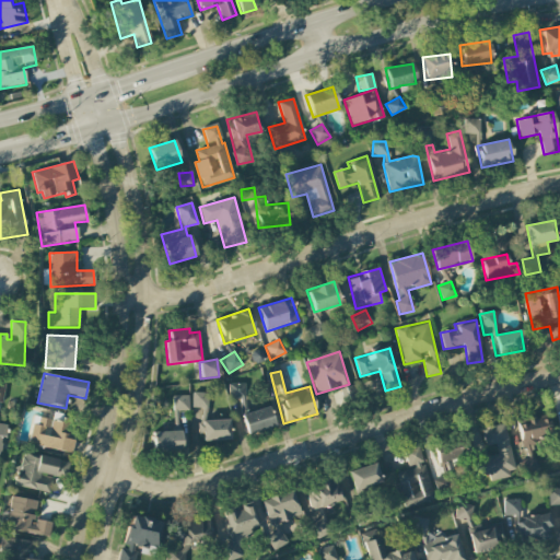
[(373,378),(373,394),(384,393),(383,378),(373,378)]
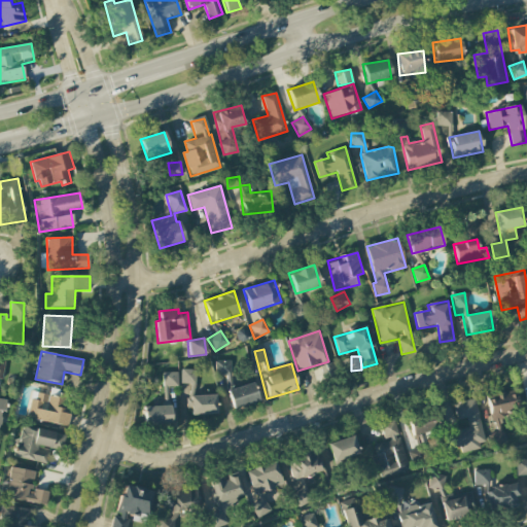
[(321,364),(321,375),(334,376),(334,364),(321,364)]
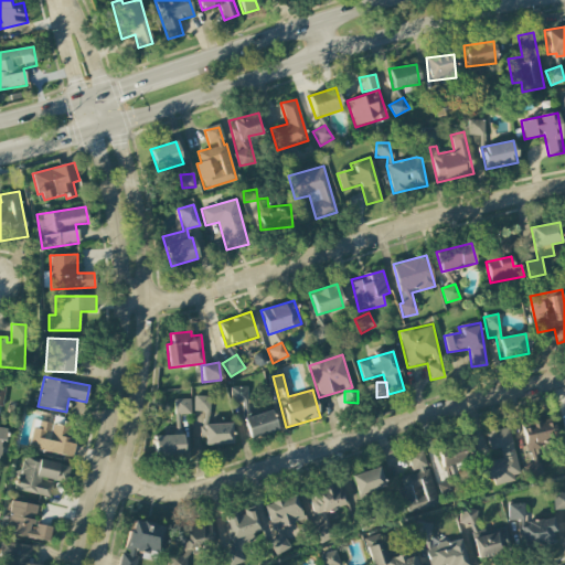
[(232,424),(210,424),(209,396),(193,396),(194,412),(202,412),(203,446),(232,445),(232,424)]
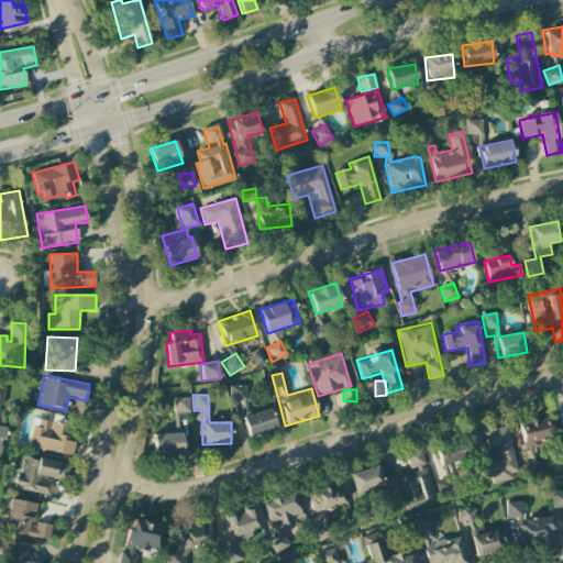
[(174,412),(189,412),(189,398),(174,398),(174,412)]
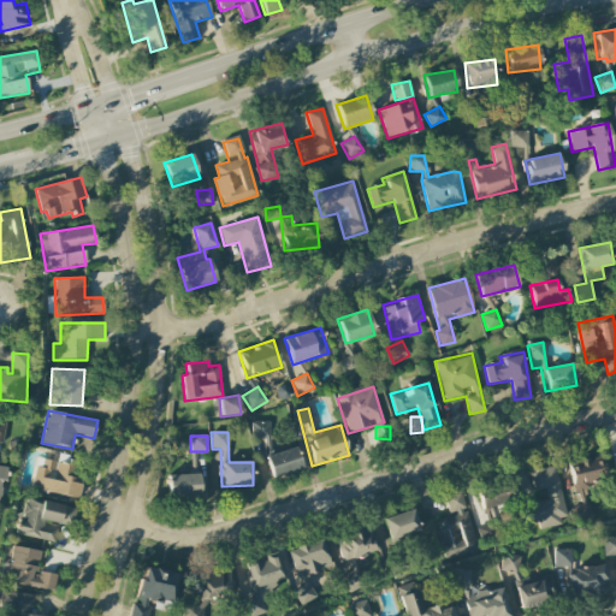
[(265,455),(271,478),(302,471),(296,448),(265,455)]
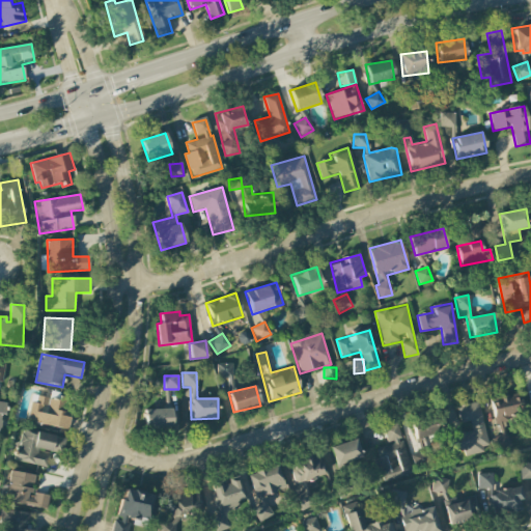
[(63,428),(70,395),(51,392),(50,398),(37,396),(36,403),(31,402),(27,422),(63,428)]
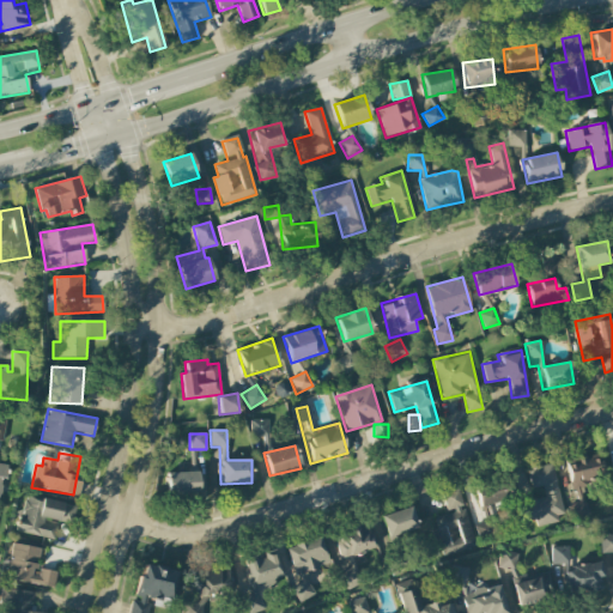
[(571,517),(587,517),(584,481),(604,480),(602,456),(569,457),(571,504),(571,517)]
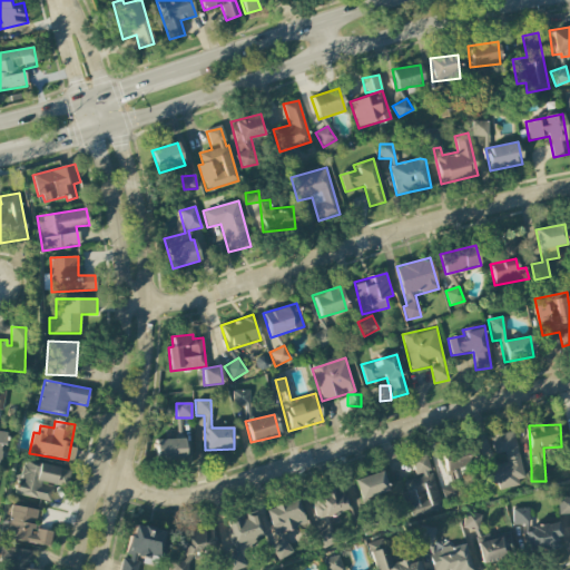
[(526,482),(513,431),(491,436),(497,462),(483,465),(488,483),(498,481),(499,489),(526,482)]
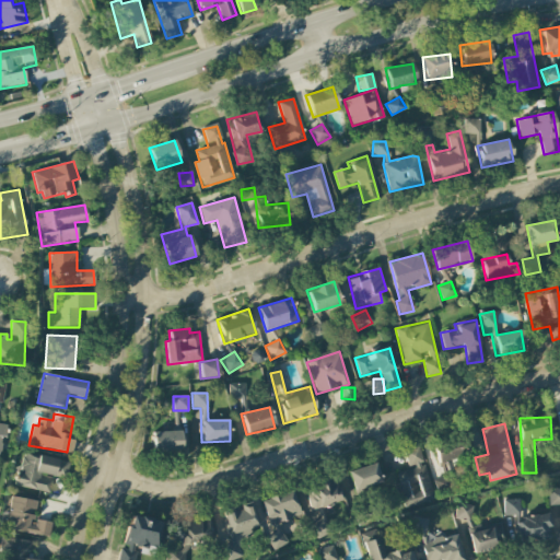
[(182,451),(181,431),(152,432),(153,452),(182,451)]
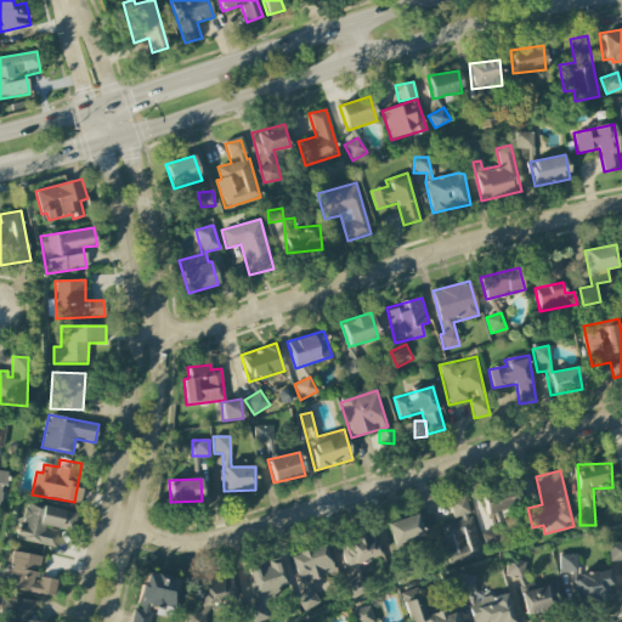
[(481,496),(487,515),(518,507),(512,487),(481,496)]
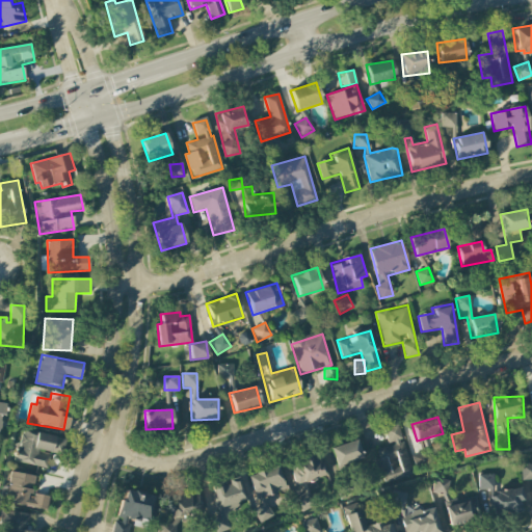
[(413,473),(398,425),(383,429),(389,447),(373,451),(381,482),(413,473)]
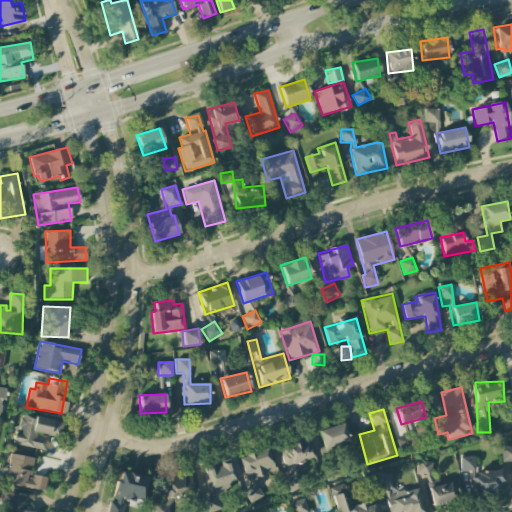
[(45,450),(47,439),(36,437),(37,433),(60,437),(63,422),(20,414),(15,445),(45,450)]
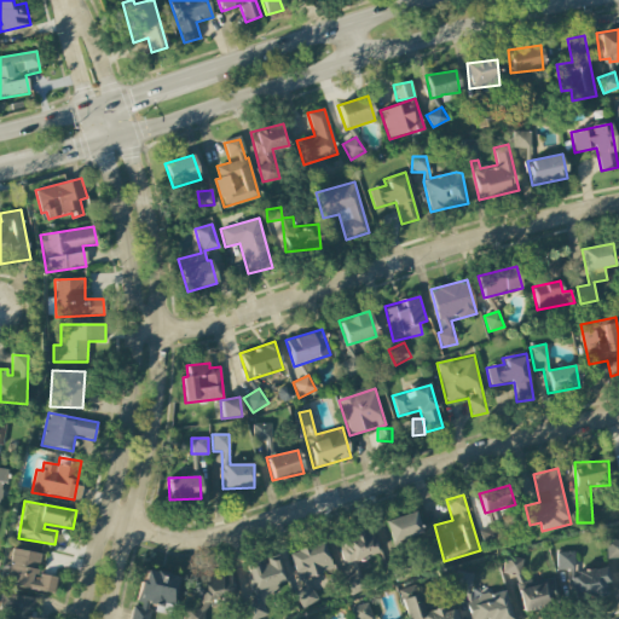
[(391,544),(422,536),(416,513),(385,520),(391,544)]
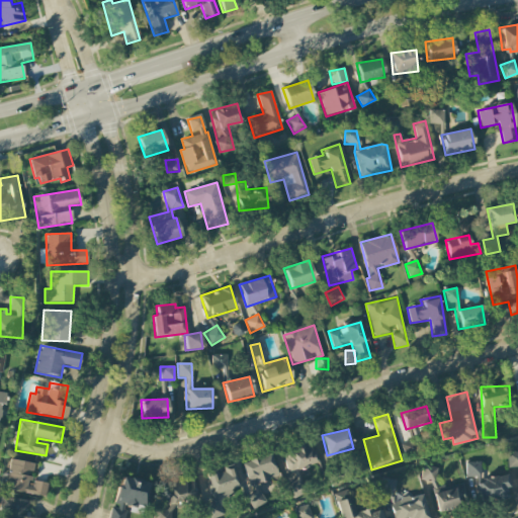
[(318,463),(310,441),(279,451),(290,483),(297,480),(294,471),(318,463)]
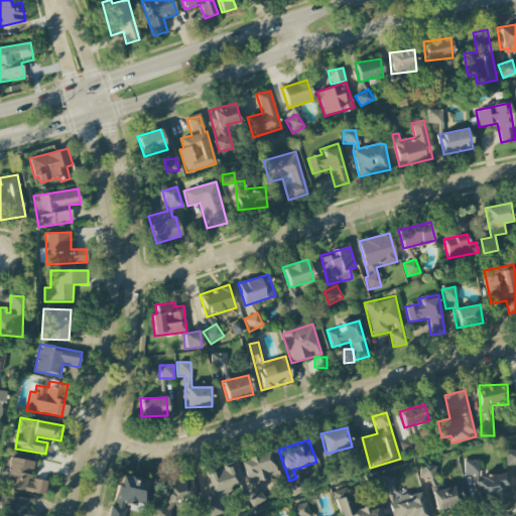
[(515,449),(505,450),(506,467),(515,465),(515,449)]
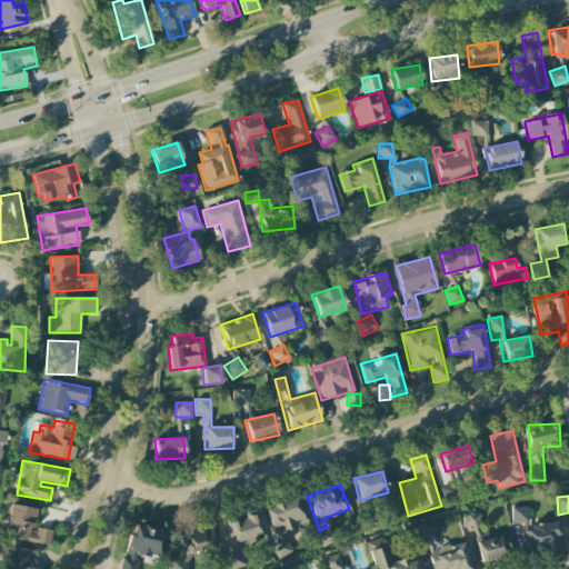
[(272,533),(306,522),(297,498),(265,509),(272,533)]
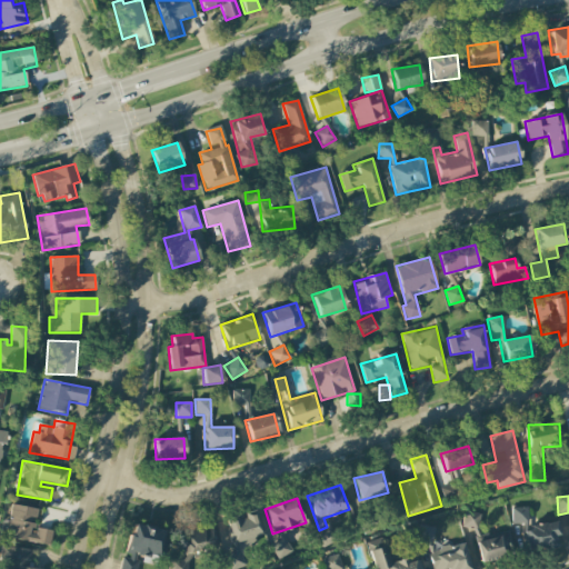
[(50,545),(52,531),(35,528),(38,509),(11,505),(6,537),(50,545)]
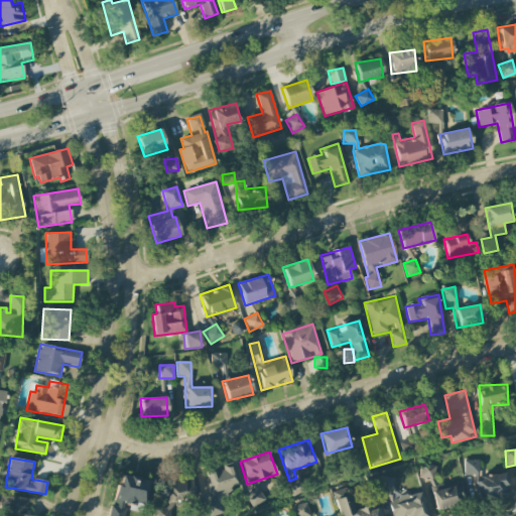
[(464,461),(465,475),(479,474),(478,460),(464,461)]
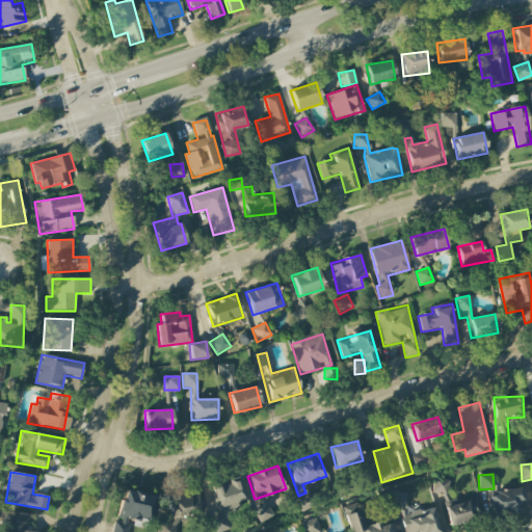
[(219,512),(247,503),(238,477),(228,480),(229,484),(211,489),(219,512)]
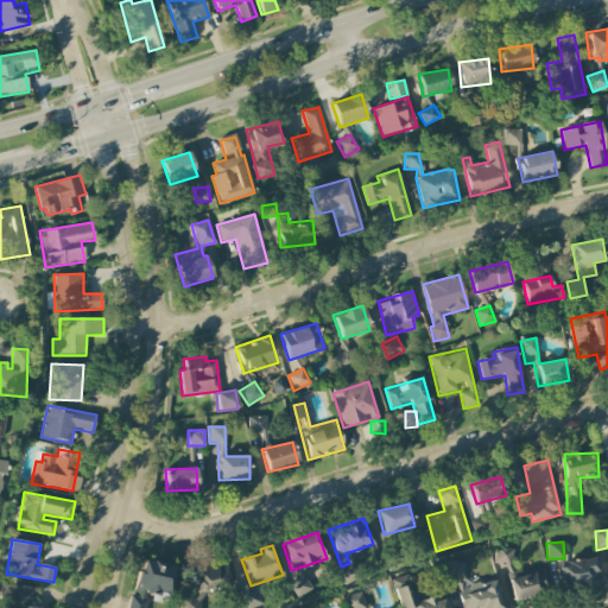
[(544,568),(515,574),(511,546),(493,550),(496,565),(506,563),(512,601),(549,594),(544,568)]
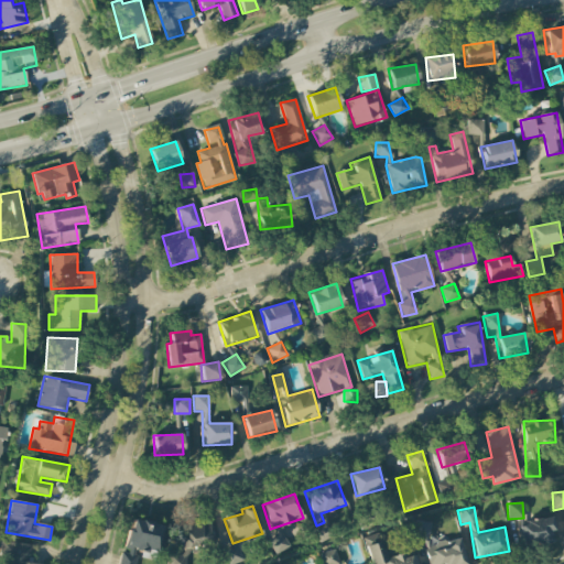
[(552,517),(520,521),(523,545),(555,541),(552,517)]
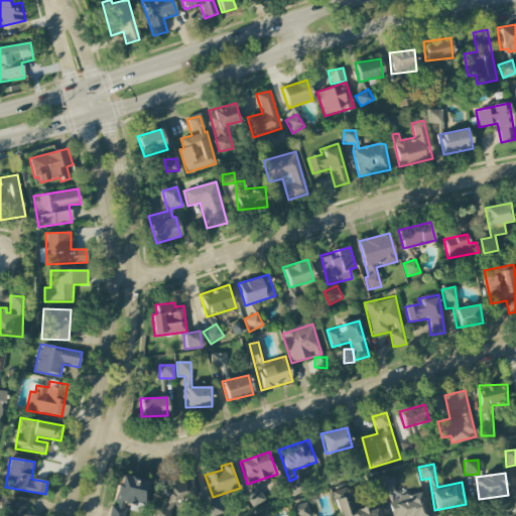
[(108,515),(123,515),(125,509),(144,512),(149,481),(119,476),(115,504),(111,503),(108,515)]
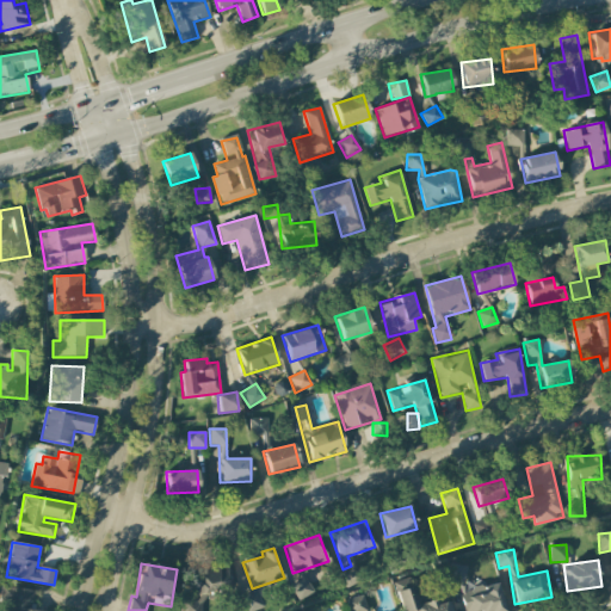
[(183,610),(202,610),(203,598),(228,599),(229,568),(192,568),(191,600),(184,600),(183,610)]
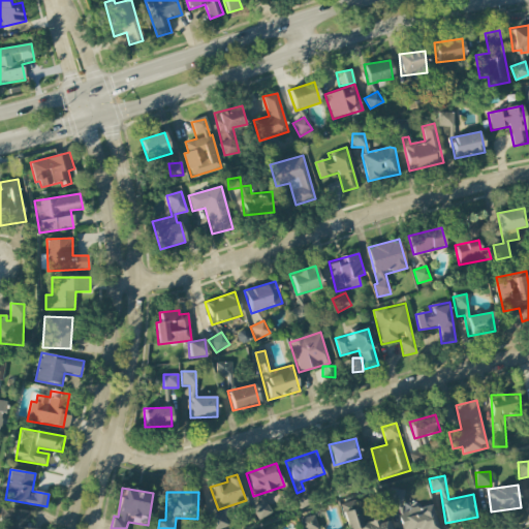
[(251,507),(258,520),(272,512),(265,500),(251,507)]
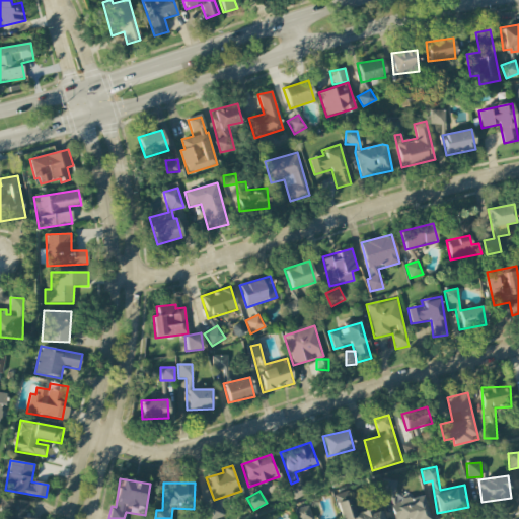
[(334,495),(340,518),(346,518),(351,518),(382,518),(379,506),(355,513),(349,491),(334,495)]
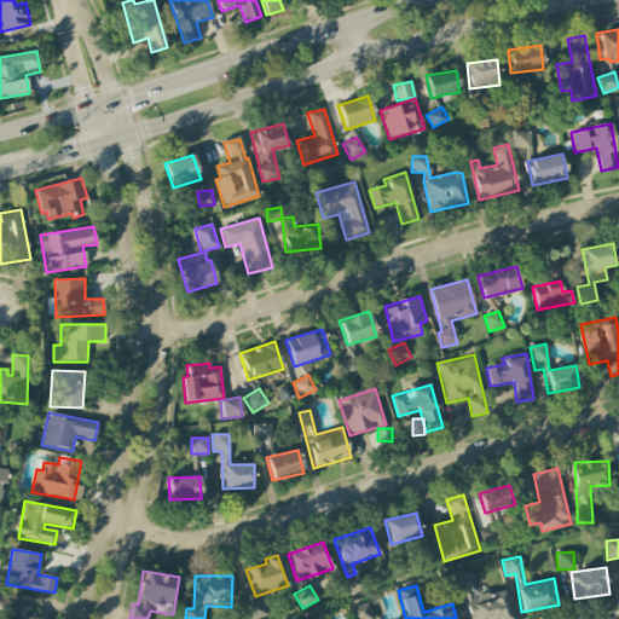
[(41,618),(35,618),(36,597),(3,595),(1,617),(12,618),(11,618),(41,618)]
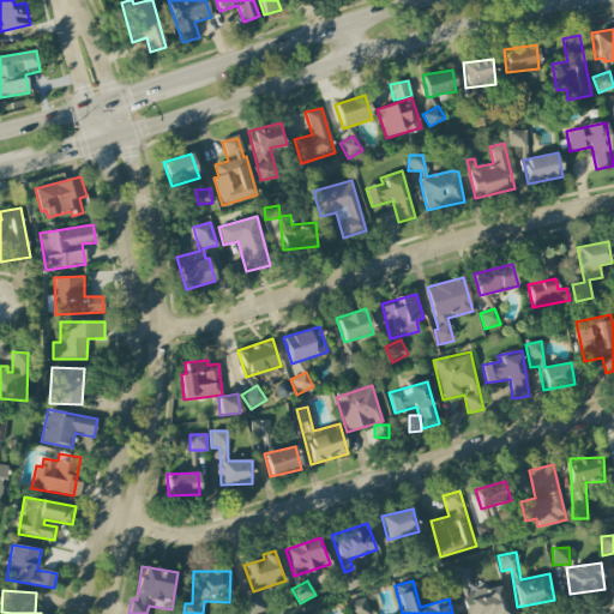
[(360,613),(369,612),(365,597),(350,602),(354,613),(360,613)]
